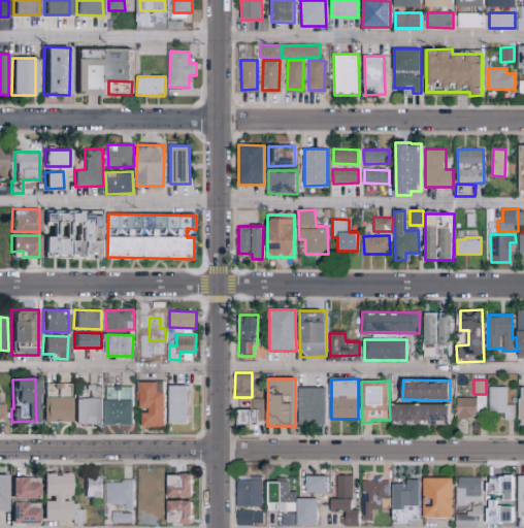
[(163,428),(165,383),(139,383),(139,410),(142,410),(142,427),(163,428)]
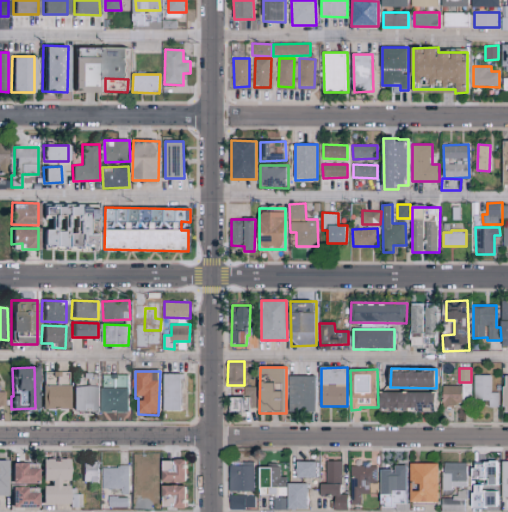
[(42,409),(68,409),(67,372),(41,372),(42,409)]
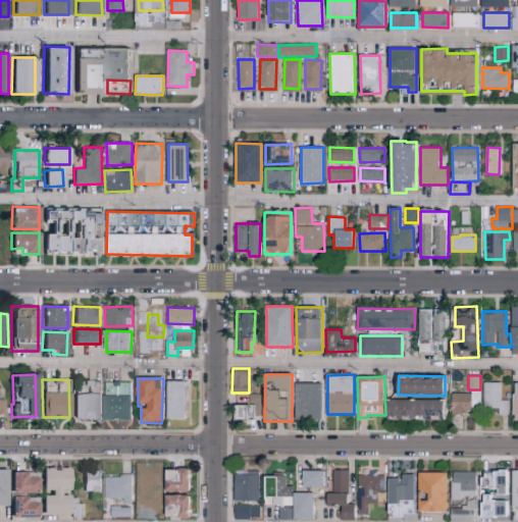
[(73,419),(100,418),(100,380),(73,380),(73,419)]
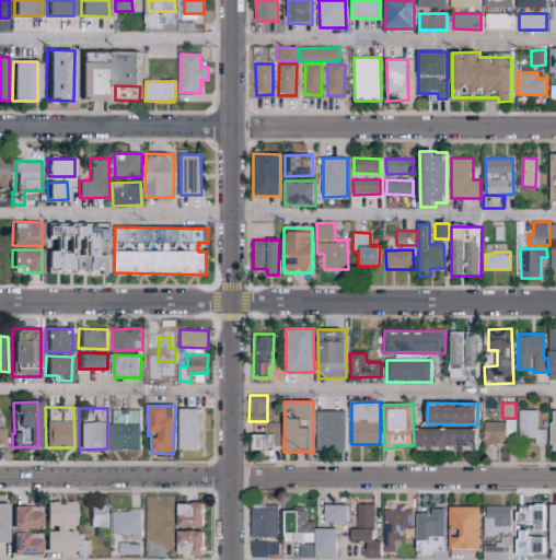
[(180,450),(199,450),(199,409),(180,409),(180,450)]
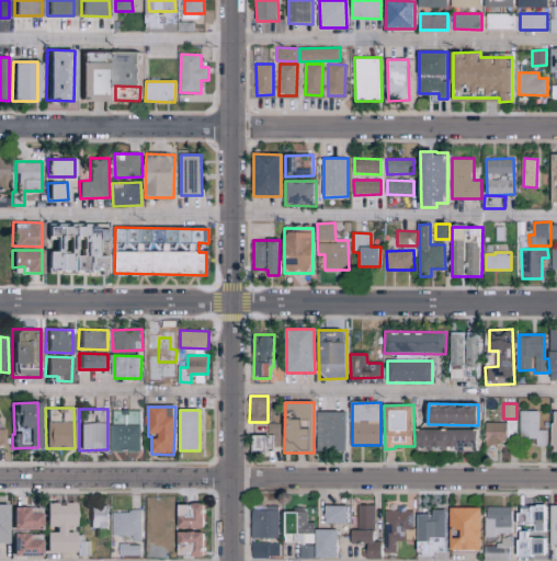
[(112,451),(140,451),(141,411),(112,411),(112,451)]
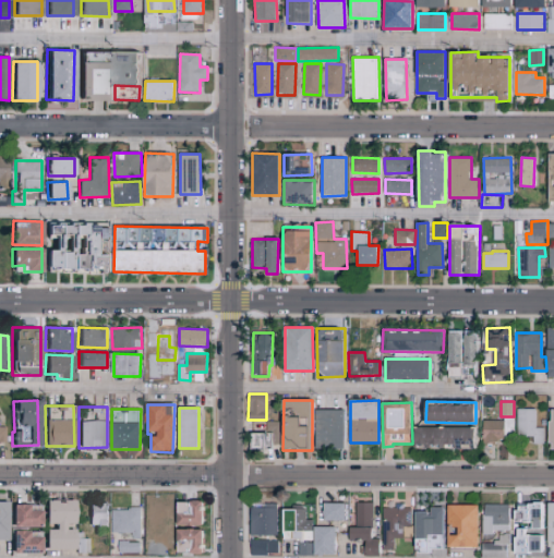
[(536,409),(517,409),(517,436),(533,437),(533,445),(544,445),(544,428),(536,428),(536,409)]
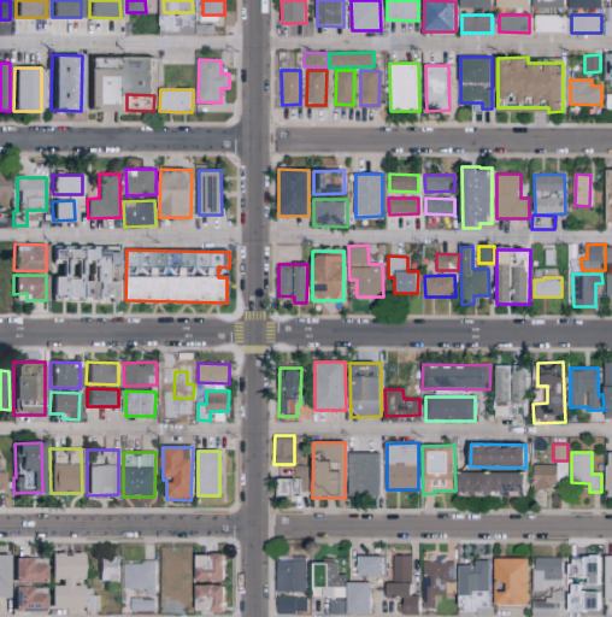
[(381,453),(348,454),(349,497),(381,495),(381,453)]
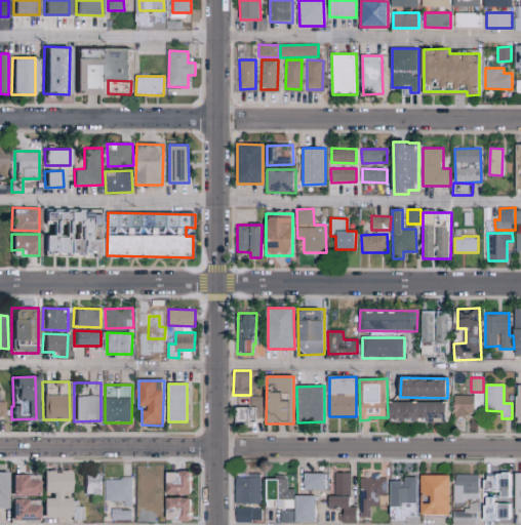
[(265,396),(250,397),(251,407),(236,408),(236,420),(265,419),(265,396)]
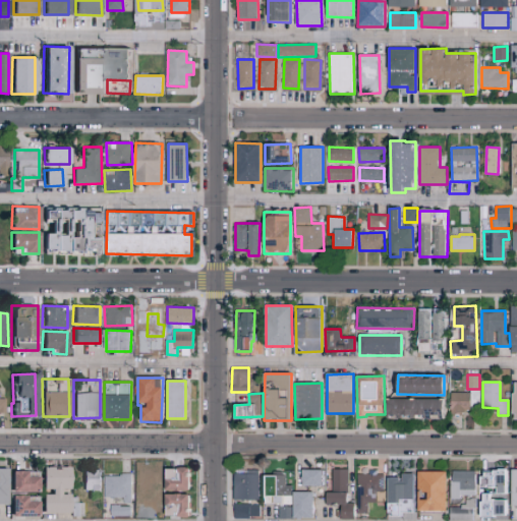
[(470,393),(451,393),(451,412),(470,413),(470,393)]
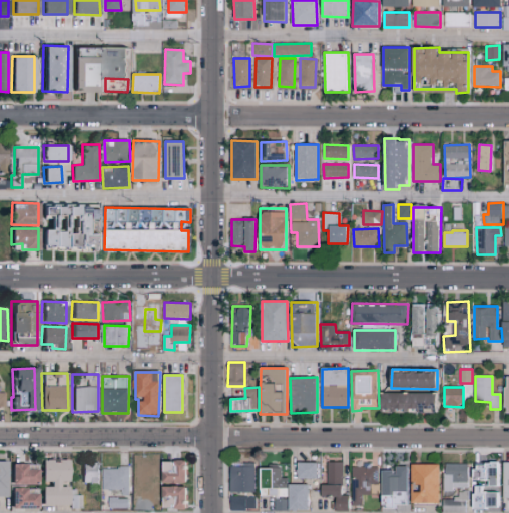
[(382,393),(382,411),(436,412),(437,394),(382,393)]
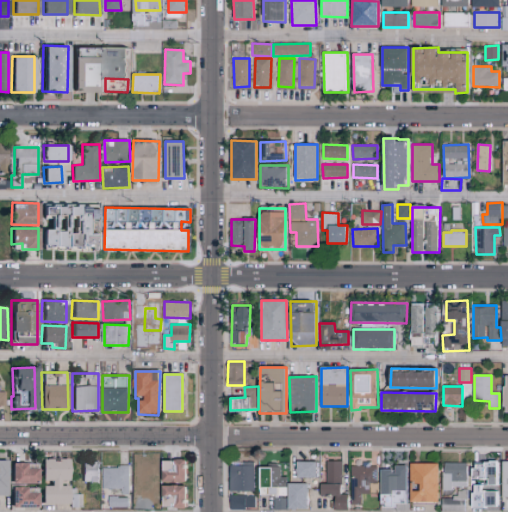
[(68,507),(68,483),(68,459),(41,459),(41,481),(49,481),(49,486),(41,486),(41,507),(68,507)]
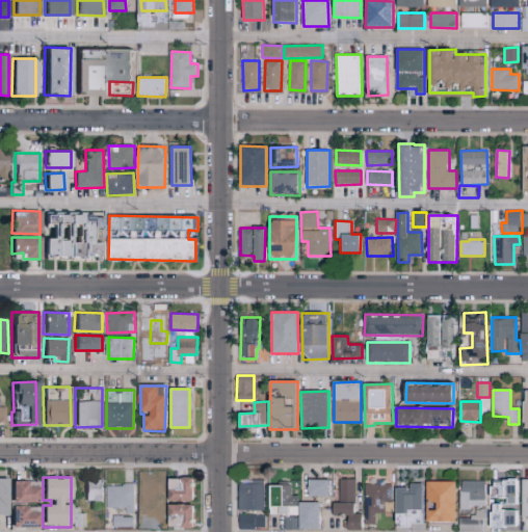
[(85,479),(85,502),(102,501),(101,478),(85,479)]
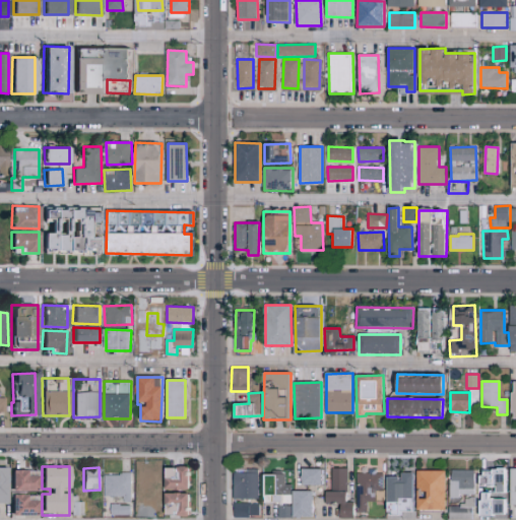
[(190,468),(165,467),(165,491),(189,491),(190,468)]
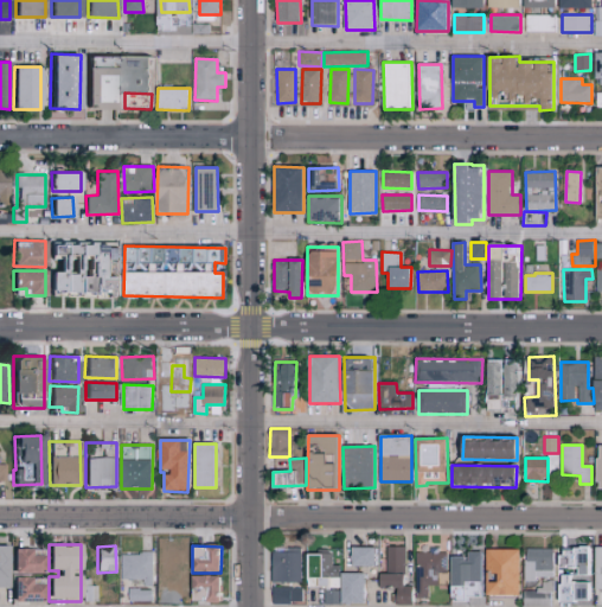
[(397,606),(412,606),(414,586),(405,586),(407,548),(388,547),(388,574),(380,574),(380,588),(397,588),(397,606)]
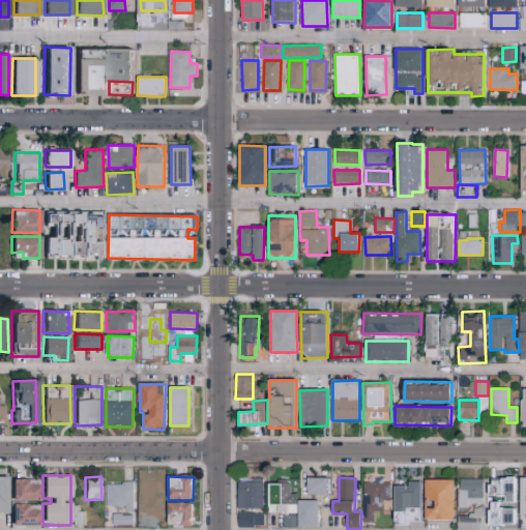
[(329,478),(308,478),(308,495),(328,495),(329,478)]
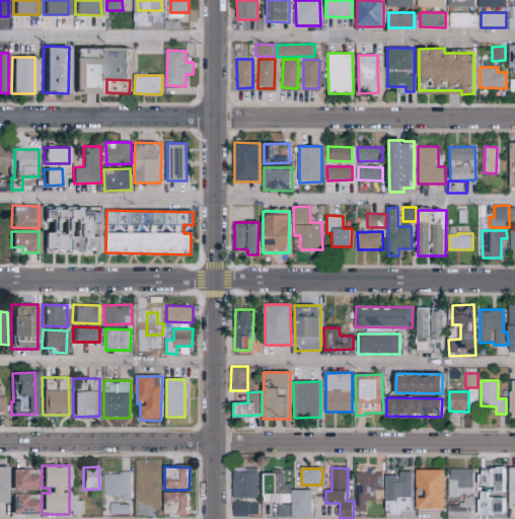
[(10,491),(38,491),(38,469),(11,469),(10,491)]
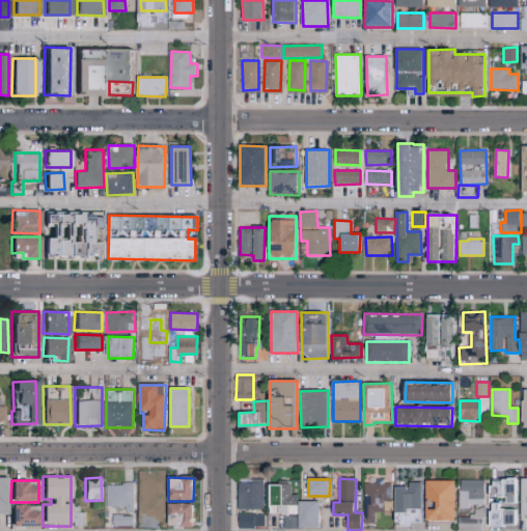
[(140,499),(160,499),(160,480),(139,481),(140,499)]
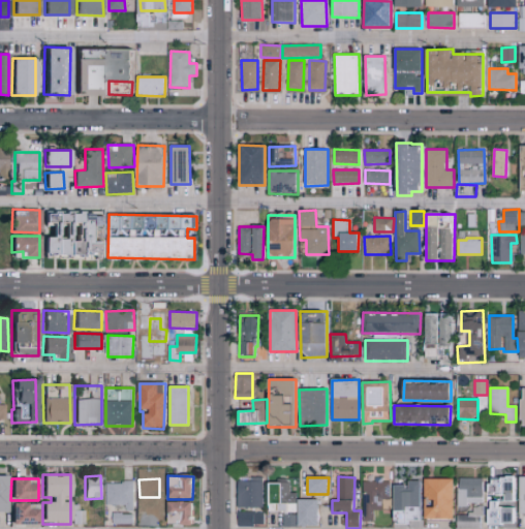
[(238,479),(238,508),(264,507),(263,478),(238,479)]
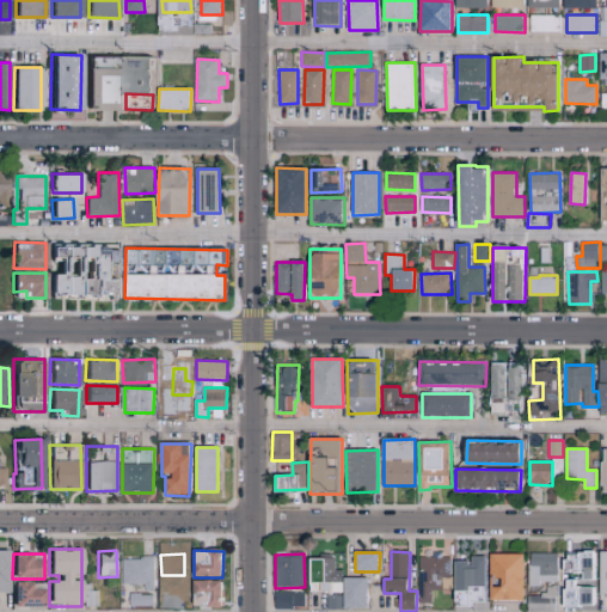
[(558,585),(558,554),(531,554),(529,583),(558,585)]
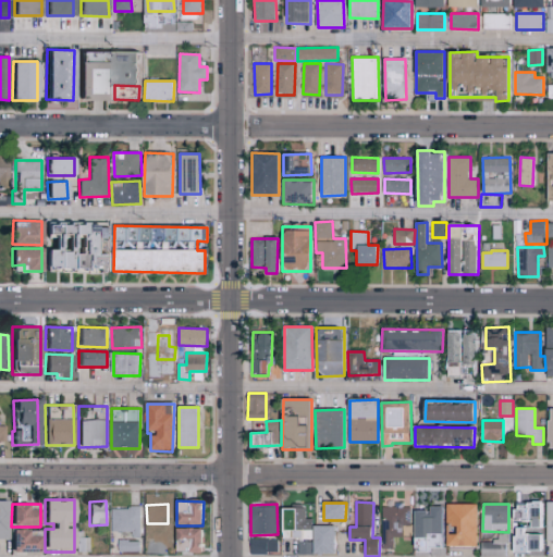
[(283,509),(283,539),(312,539),(312,519),(306,519),(306,506),(293,505),(292,509),(283,509)]
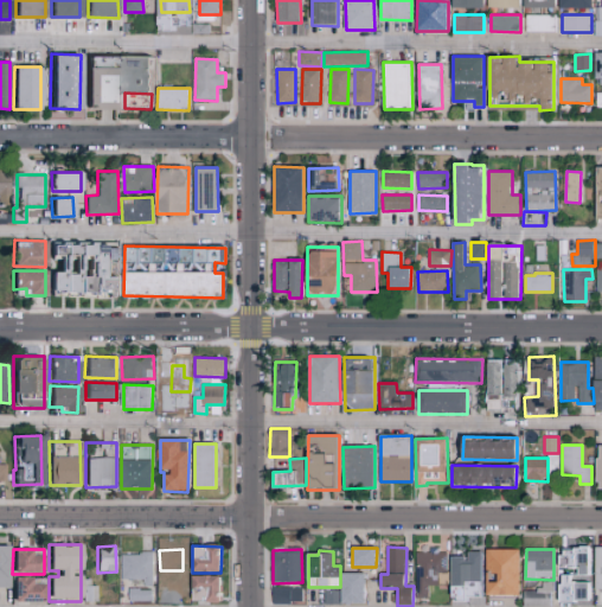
[(520,550),(487,550),(486,595),(519,596),(520,550)]
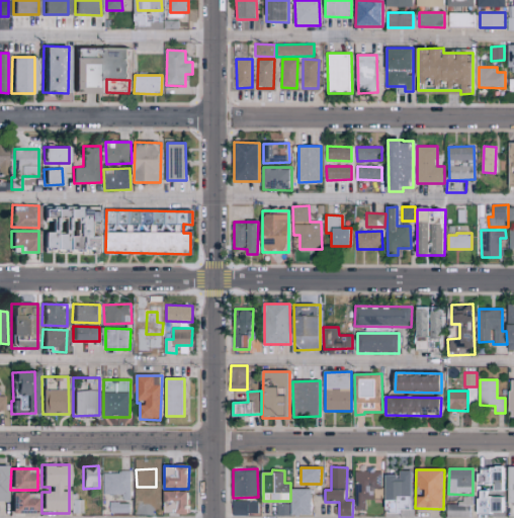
[(356,470),(355,510),(366,510),(366,501),(373,501),(373,489),(381,489),(382,470),(356,470)]
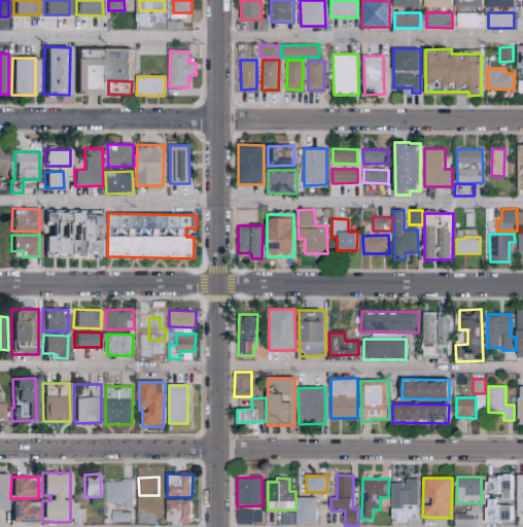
[(419,521),(419,480),(408,480),(408,484),(392,484),(392,521),(419,521)]
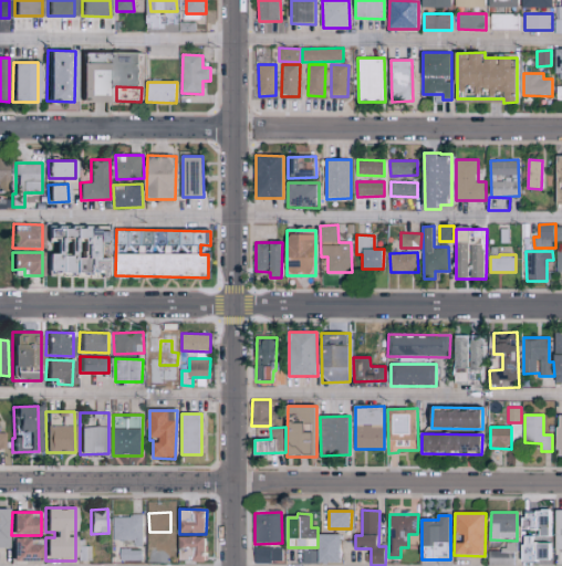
[(113,516),(114,541),(134,541),(134,546),(143,546),(142,516),(113,516)]
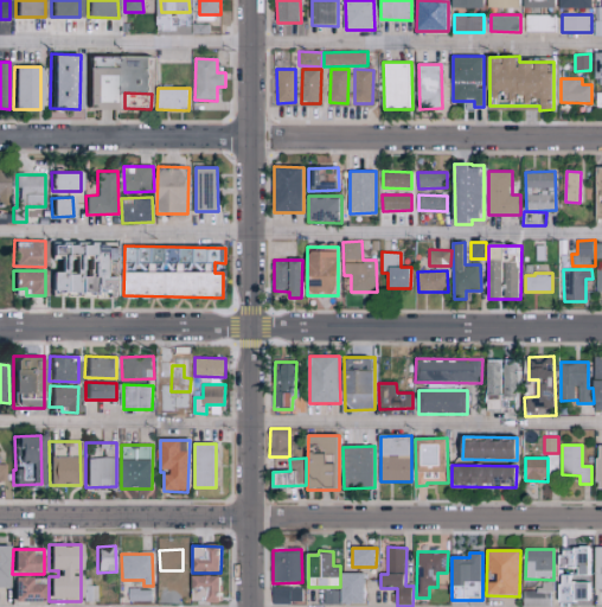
[(365,604),(365,573),(341,574),(341,590),(326,590),(326,605),(365,604)]
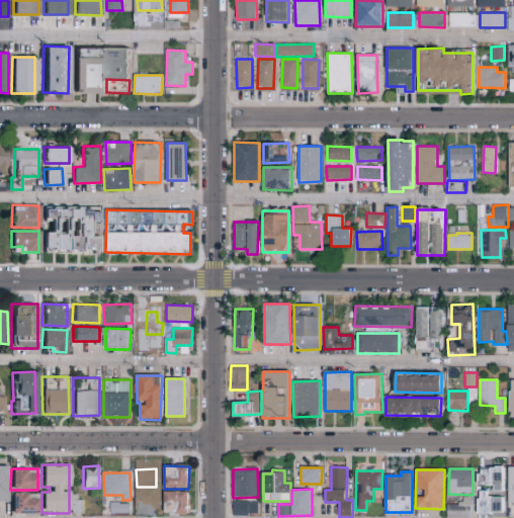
[(480,514),(505,514),(505,498),(489,498),(489,491),(480,491),(480,514)]
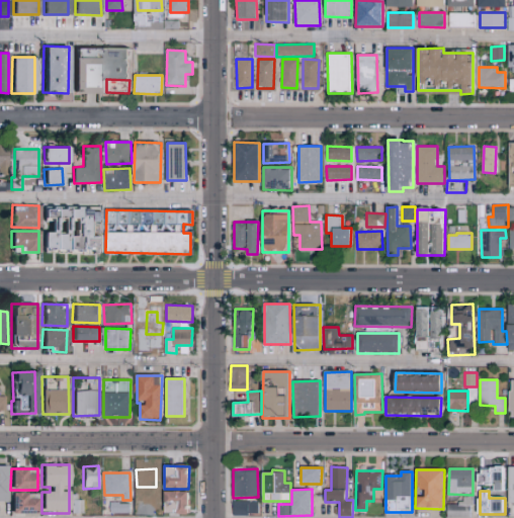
[(37,493),(11,493),(10,514),(37,514),(37,493)]
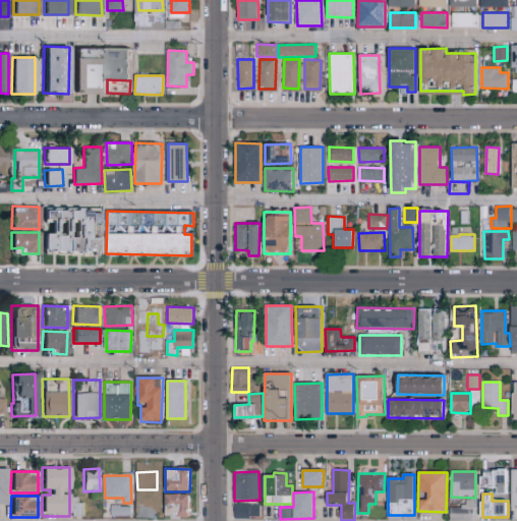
[(450,520),(474,520),(475,500),(464,499),(463,508),(450,508),(450,520)]
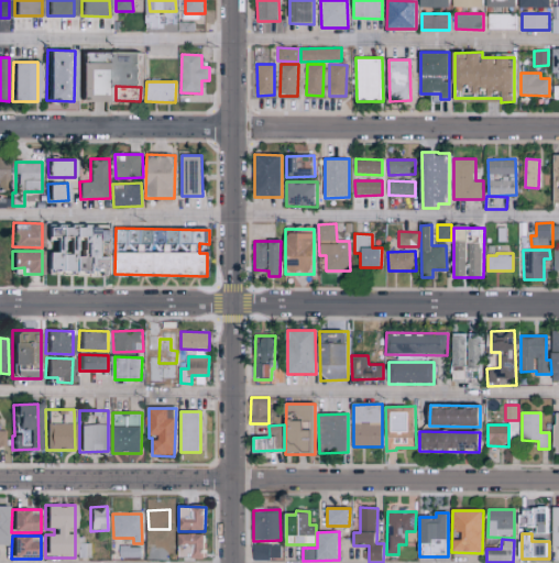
[(152,556),(170,556),(170,541),(152,541),(152,556)]
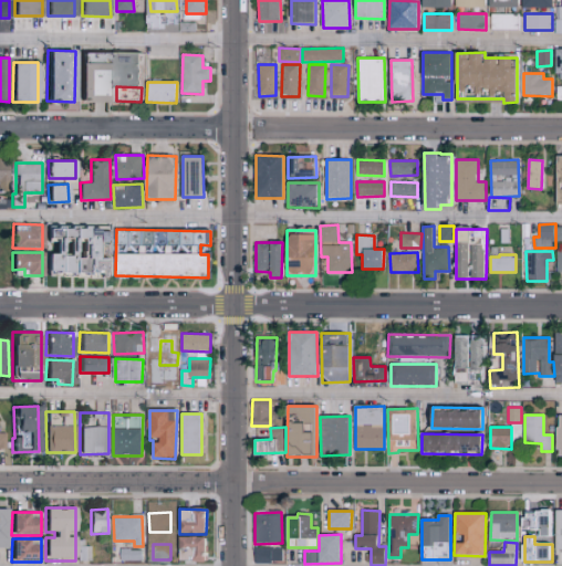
[(282,563),(282,547),(255,547),(255,563),(282,563)]
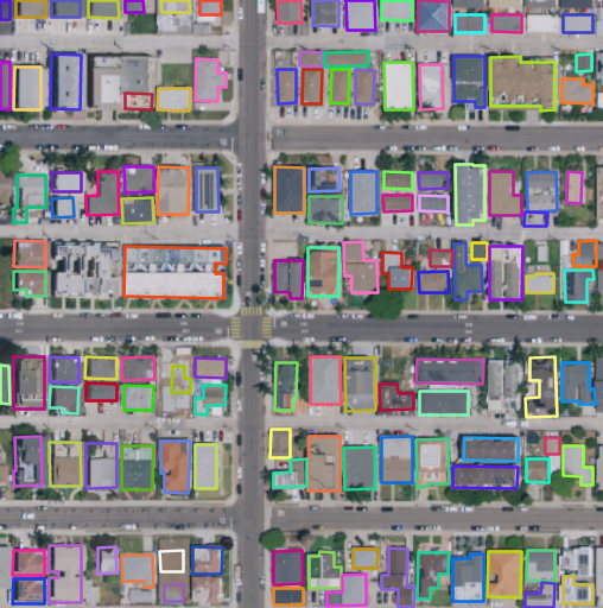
[(129,602),(152,602),(152,591),(129,591),(129,602)]
